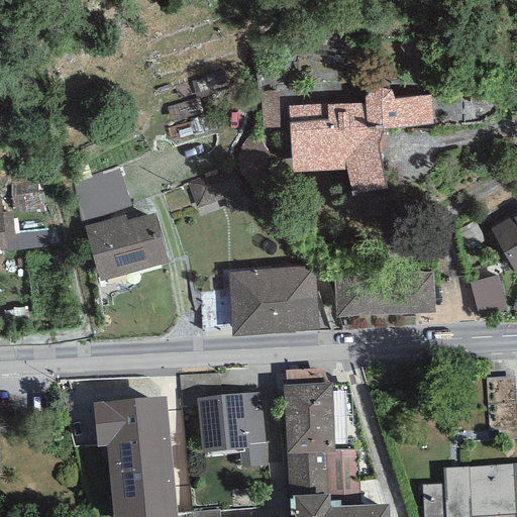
[(365,103),(288,106),(293,173),(346,170),(352,196),(386,187),(380,151),(385,150),(383,129),(433,124),(430,95),(395,99),(391,90),(387,88),(380,88),(379,88),(375,89),(368,93),(365,98),(365,103)]
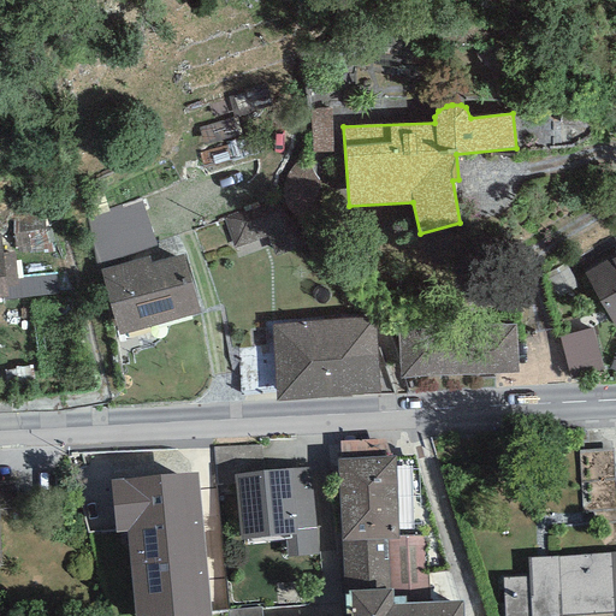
[(331,110),(309,110),(312,153),(332,152),(331,110)]
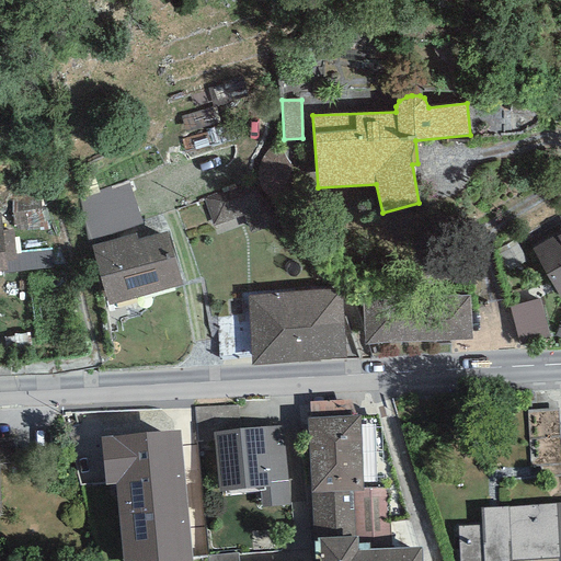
[(203,199),(213,227),(243,216),(250,233),(279,222),(264,178),(203,199)]
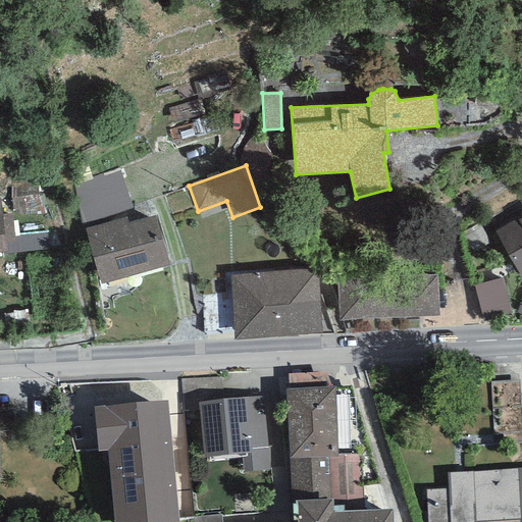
[(118,168),(72,185),(86,224),(133,209),(118,168)]
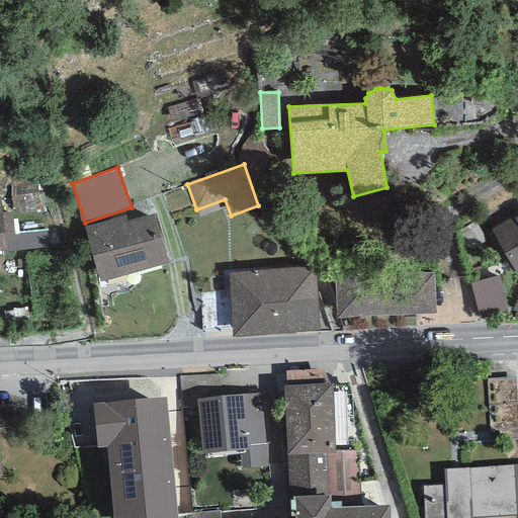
[(12,212),(2,213),(6,251),(51,248),(49,232),(14,235),(12,212)]
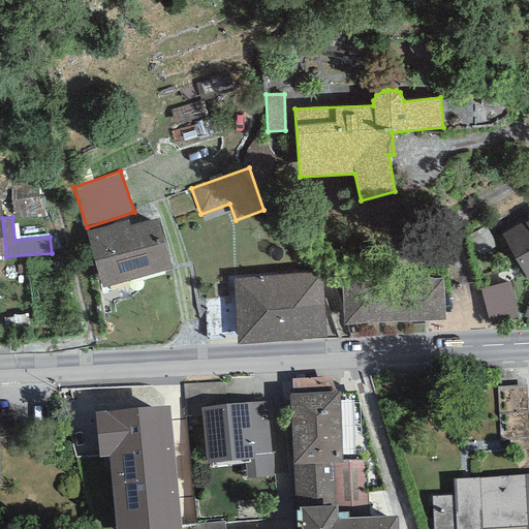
[(128,220),(86,231),(101,288),(173,270),(158,218),(130,225),(128,220)]
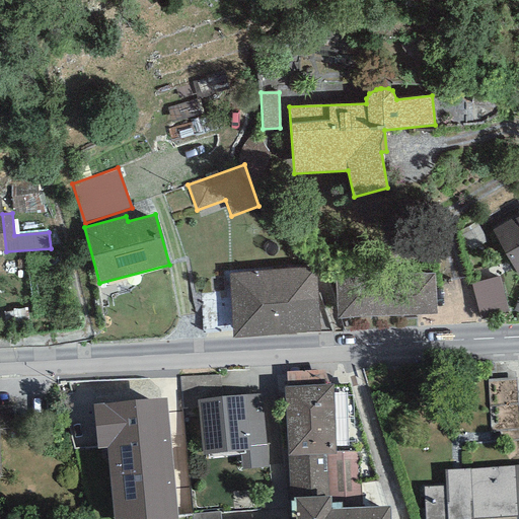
[(518,274),(518,215),(492,230),(517,276),(518,274)]
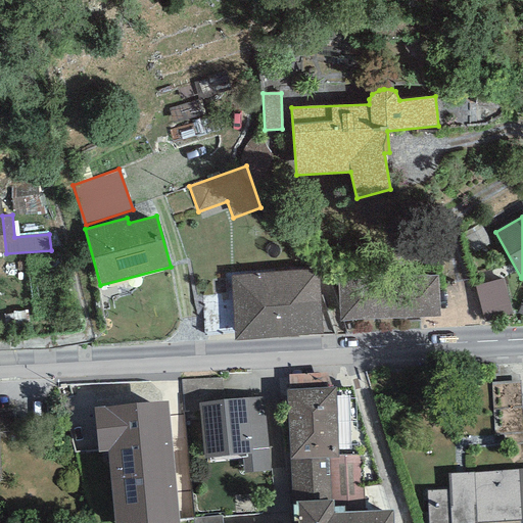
[(318,268),(231,276),(235,341),(322,336),(318,268)]
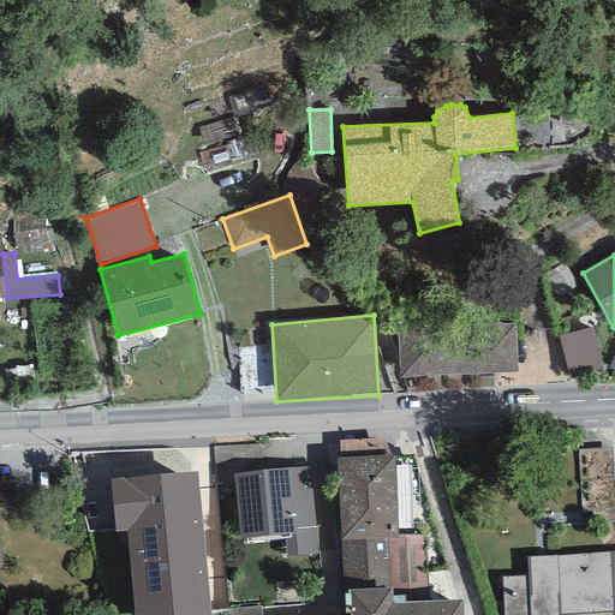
[(515,323),(398,329),(400,378),(518,371),(515,323)]
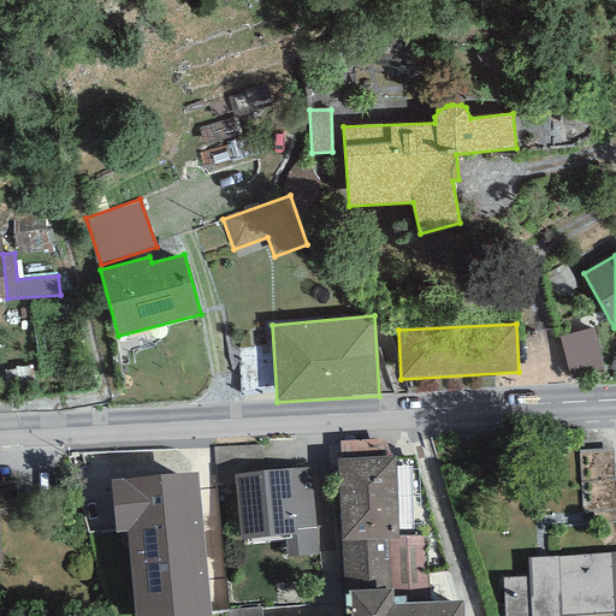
[(592,329),(560,337),(570,379),(604,371),(592,329)]
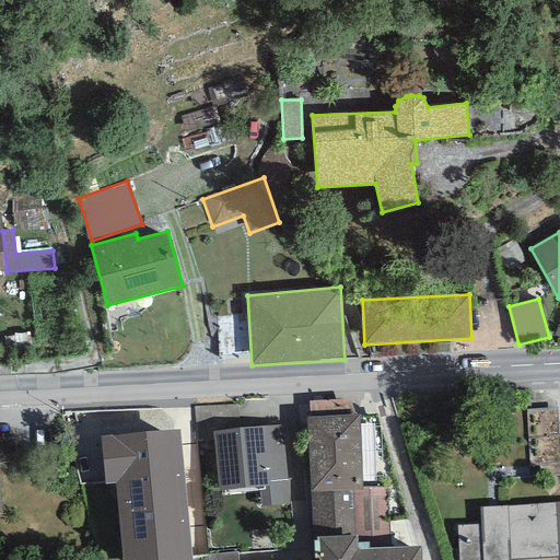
[(539,459),(559,459),(559,408),(540,408),(539,459)]
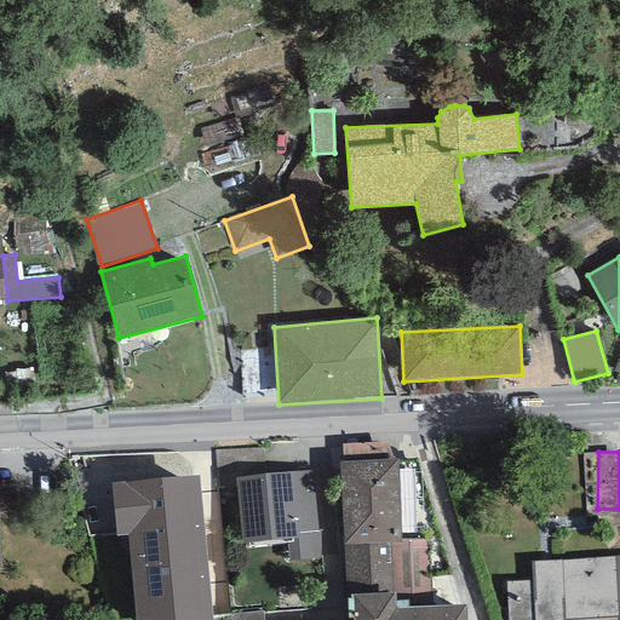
[(397,459),(339,461),(344,596),(352,596),(395,593),(431,592),(429,539),(401,540),(397,459)]
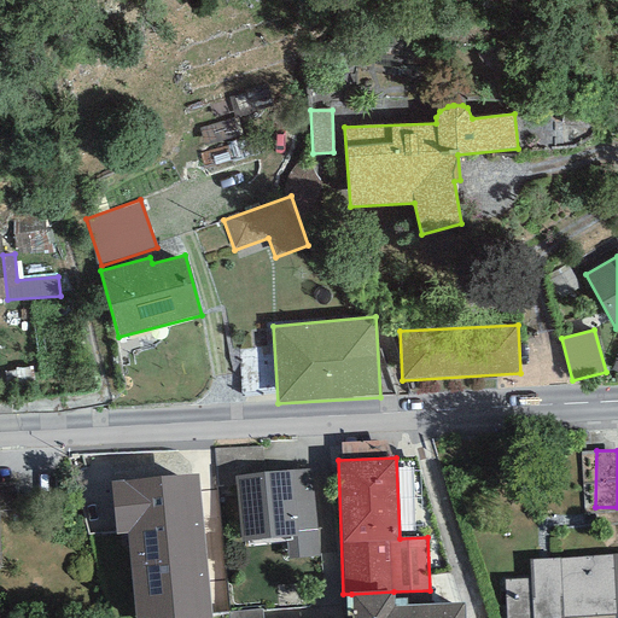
[(310,470),(234,477),(242,542),(286,537),(287,559),(320,555),(310,470)]
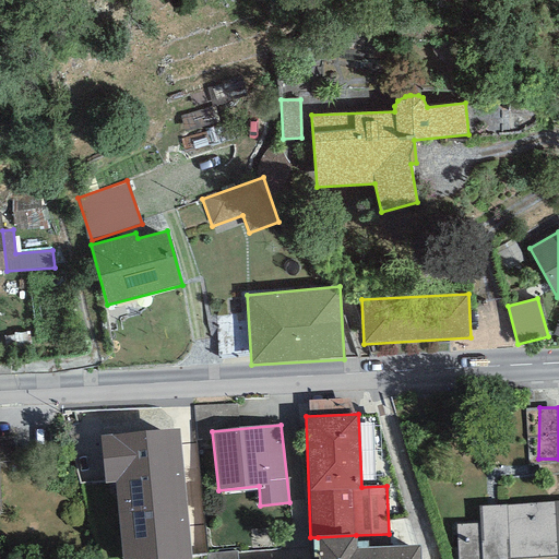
[(191,558),(179,428),(99,436),(104,484),(116,483),(121,558),(191,558)]
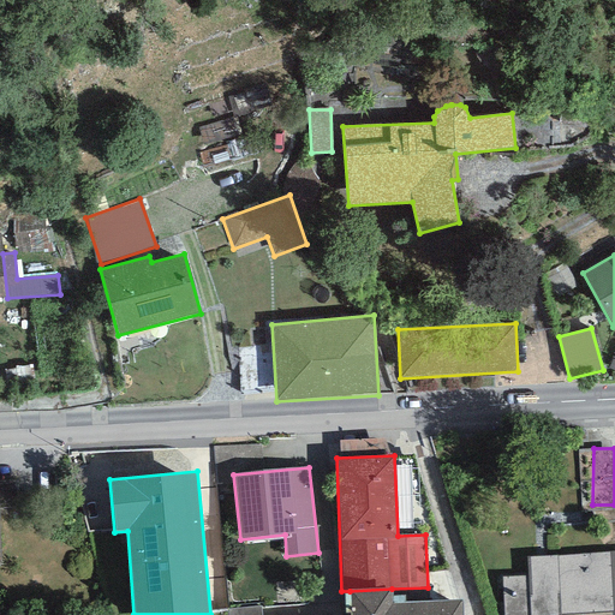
[(614,614),(614,550),(527,556),(529,575),(502,577),(503,614),(614,614)]
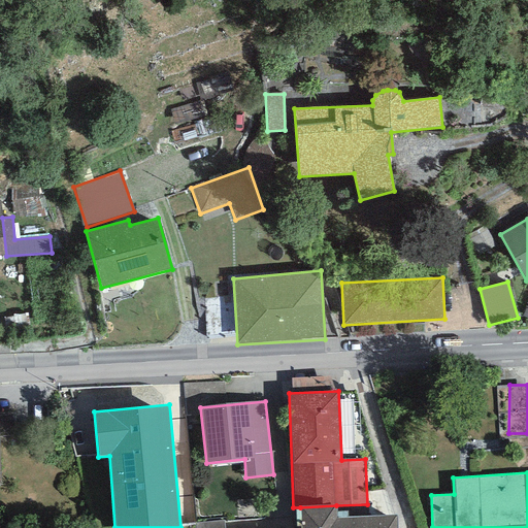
[(336,518),(336,505),(300,507),(300,527),(397,527),(397,516),(336,518)]
